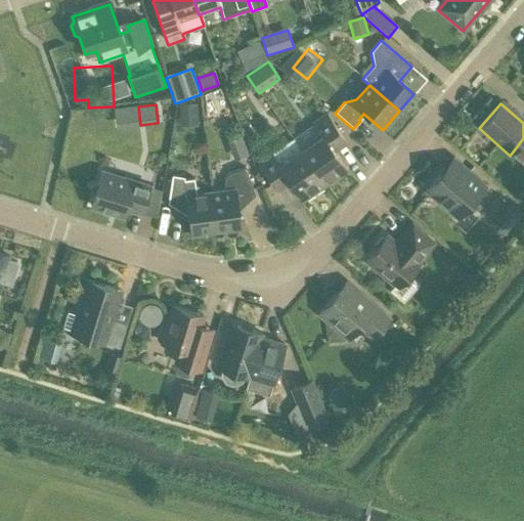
[(300,152),(324,187),(347,172),(333,152),(346,142),(326,113),(312,123),(321,136),(301,150),(300,152)]
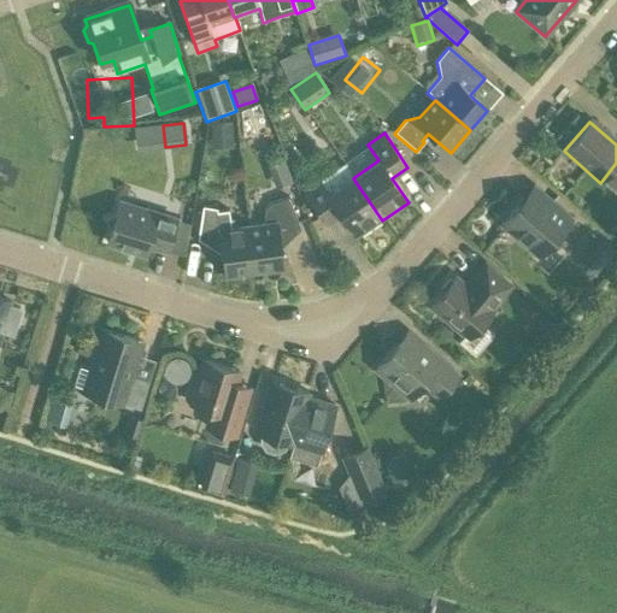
[(353,178),(354,177),(345,164),(319,182),(318,180),(301,190),(322,219),(336,210),(357,239),(382,220),(353,178)]
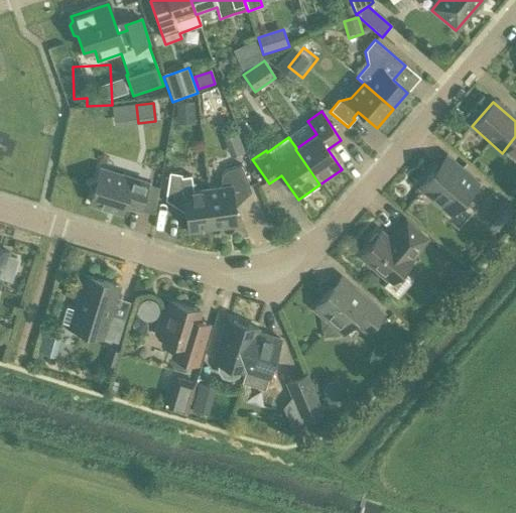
[(449,217),(478,183),(446,156),(418,189),(449,217)]
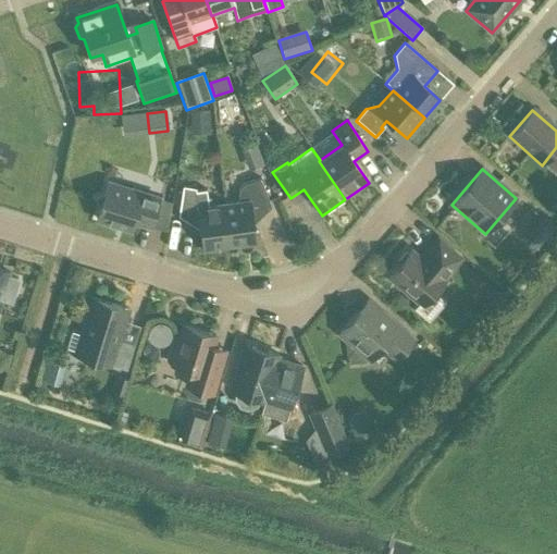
[(239,204),(223,206),(223,209),(229,244),(238,243),(239,248),(256,246),(251,217),(271,209),(260,180),(246,185),(242,187),(238,191),(237,196),(239,204)]
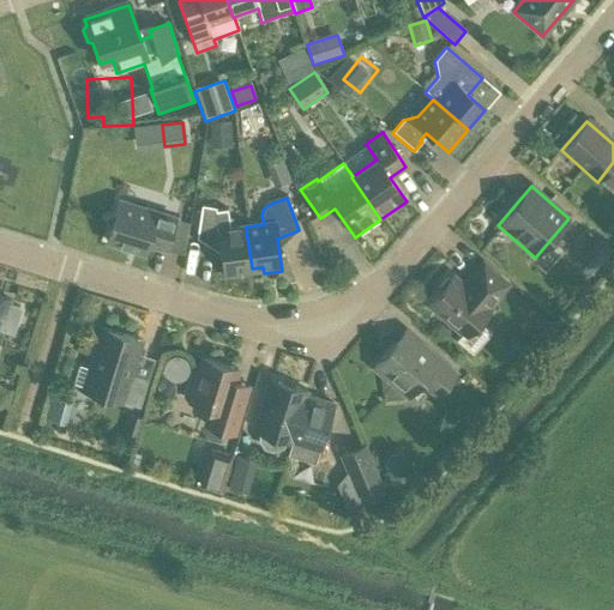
[(166,251),(175,221),(118,203),(113,217),(106,221),(110,229),(106,243),(144,255),(146,245),(166,251)]
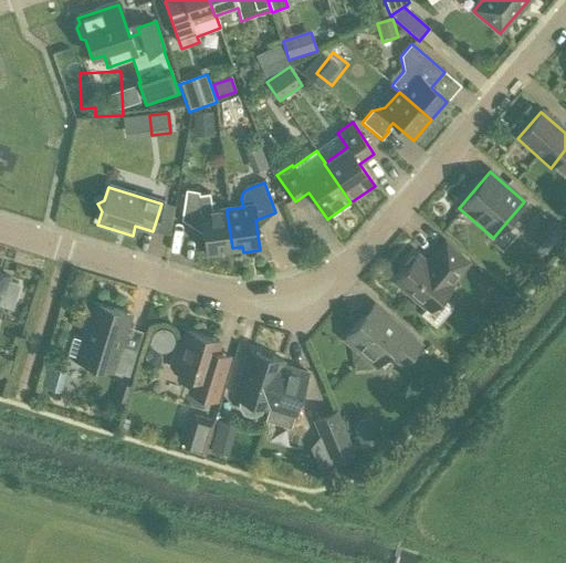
[(232,248),(227,209),(211,211),(210,194),(199,196),(199,193),(186,190),(180,221),(200,219),(206,258),(222,256),(221,250),(232,248)]
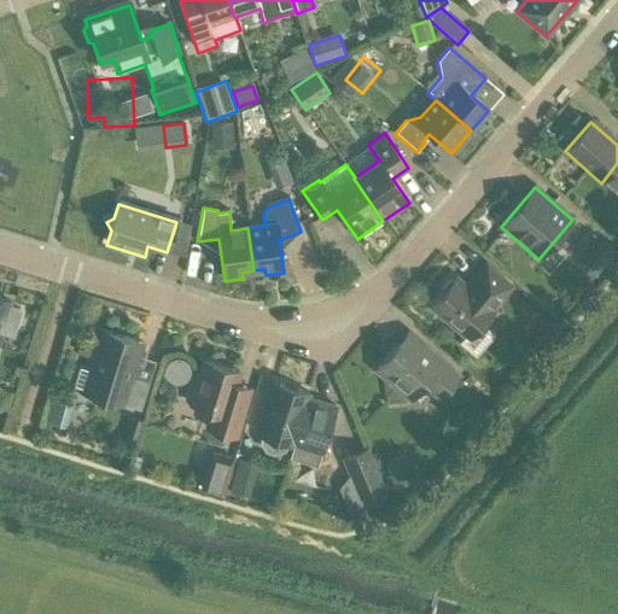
[(617,245),(617,223),(607,237),(617,245)]
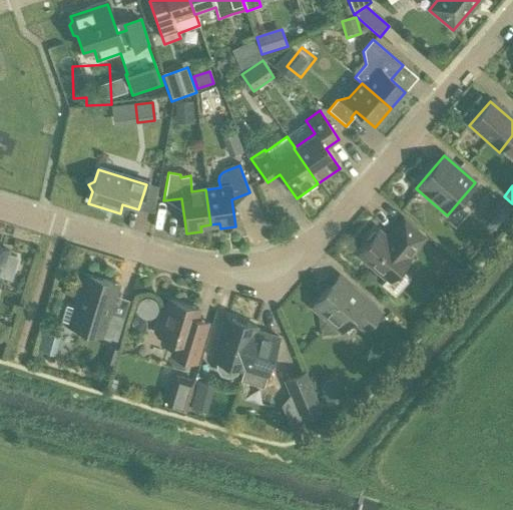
[(408,258),(424,238),(403,220),(387,239),(378,231),(376,234),(373,233),(366,241),(367,244),(357,256),(389,283),(410,259),(408,258)]
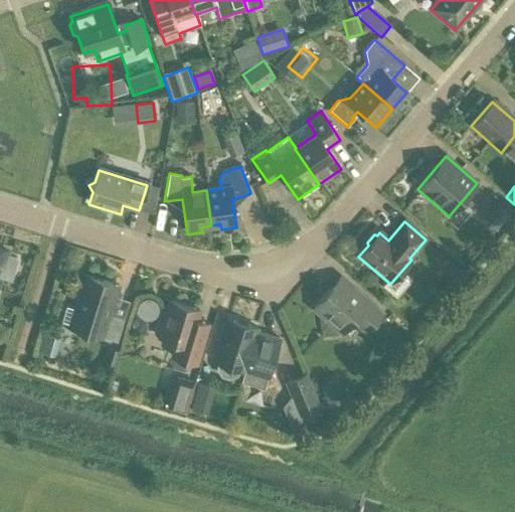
[(7,257),(8,253),(0,250),(0,278),(11,282),(18,260),(7,257)]
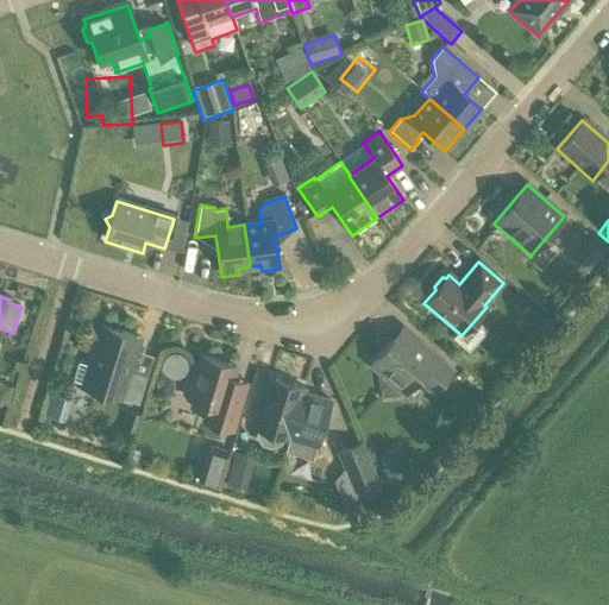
[(93,352),(88,367),(79,365),(73,383),(77,384),(76,388),(138,407),(148,378),(130,373),(140,340),(95,326),(88,350),(93,352)]
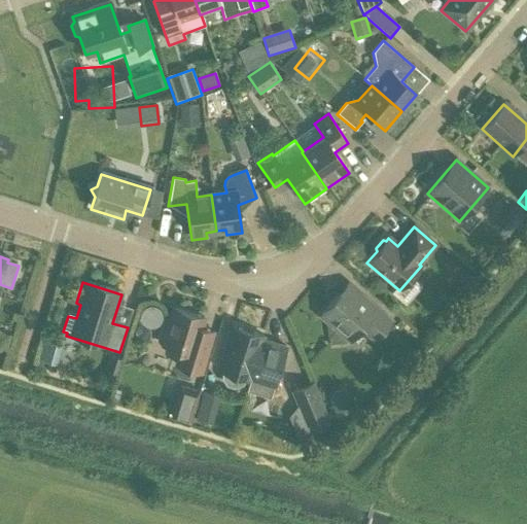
[(354,309),(339,295),(319,317),(349,343),(360,329),(375,342),(391,322),(363,298),(354,309)]
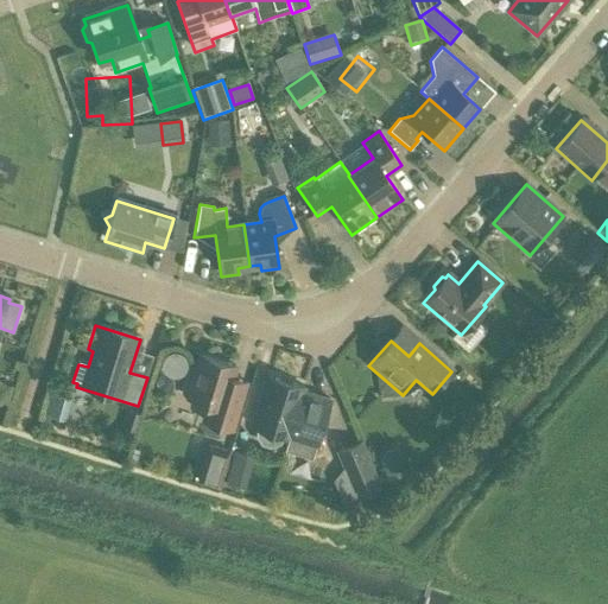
[(228,390),(235,368),(201,357),(195,377),(189,376),(184,395),(189,396),(188,400),(208,406),(203,423),(217,427),(235,432),(246,395),(228,390)]
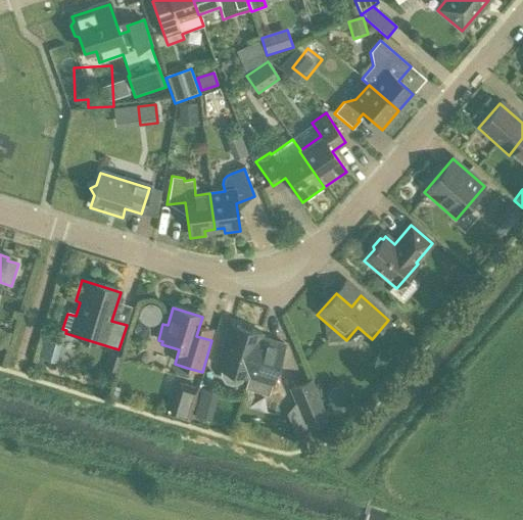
[(247,379),(259,339),(262,335),(230,325),(217,368),(220,369),(220,377),(225,384),(233,386),(240,384),(243,378),(247,379)]
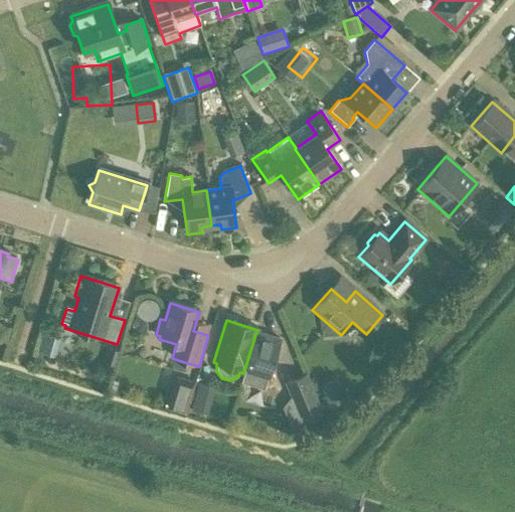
[(255,334),(243,373),(247,374),(249,380),(260,383),(264,380),(267,381),(280,341),(255,334)]
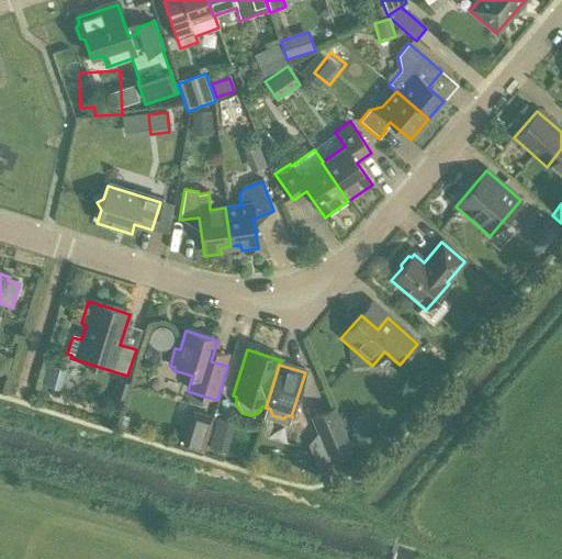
[(125,402),(130,386),(117,382),(113,399),(125,402)]
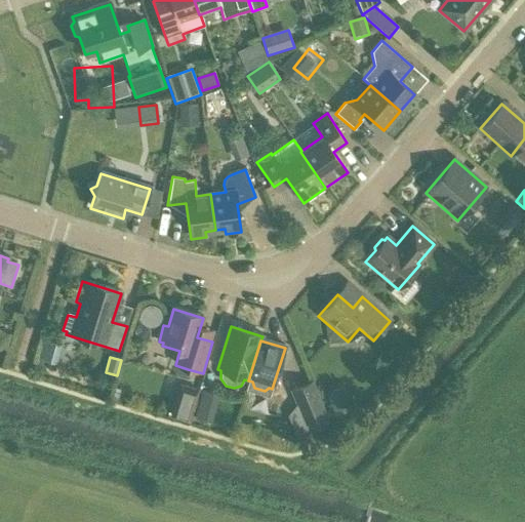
[(297,440),(310,435),(329,427),(311,384),(292,392),(306,424),(293,429),(297,440)]
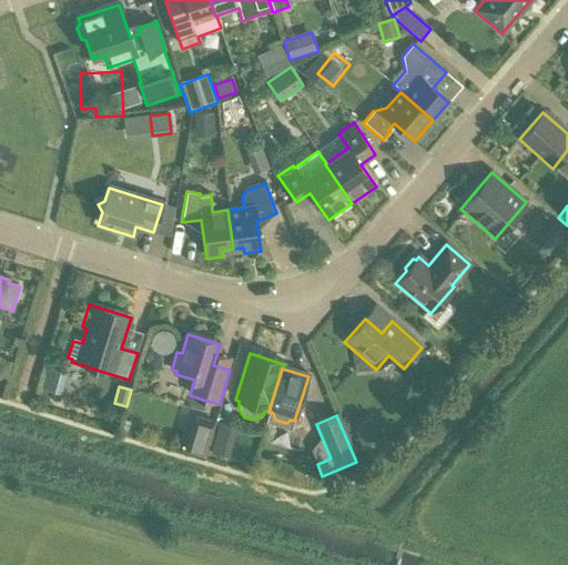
[(205,457),(215,423),(194,416),(184,451),(205,457)]
